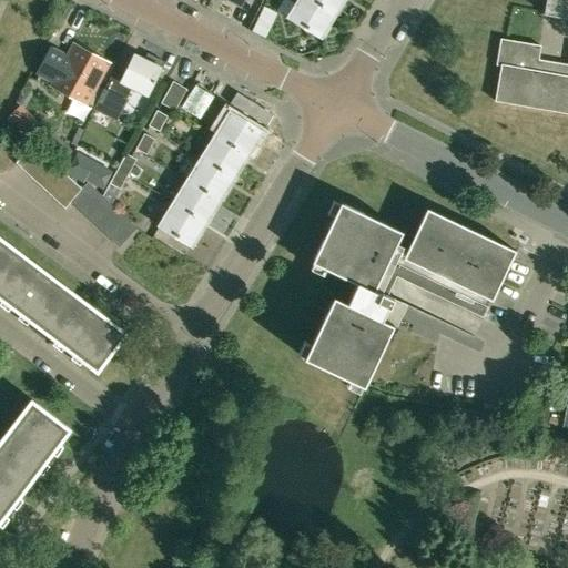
[(288,0),(288,1),(295,6),(288,17),(321,37),(335,14),(312,0),(288,0)]
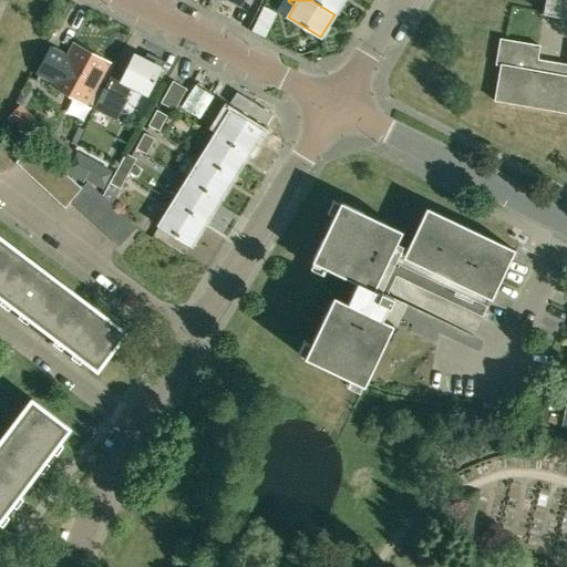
[(311,0),(334,14),(342,0),(311,0)]
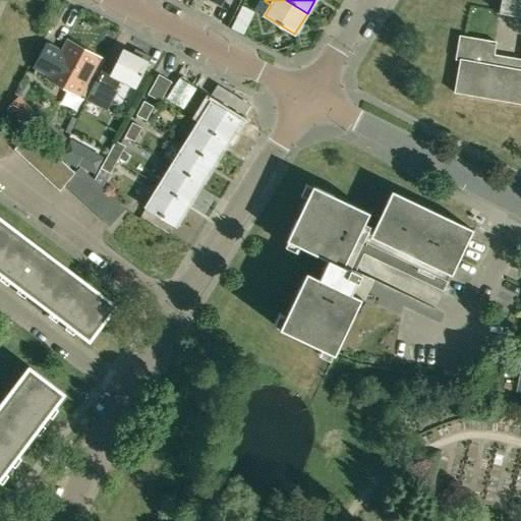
[(520,0),(503,0),(501,12),(520,16),(520,0)]
